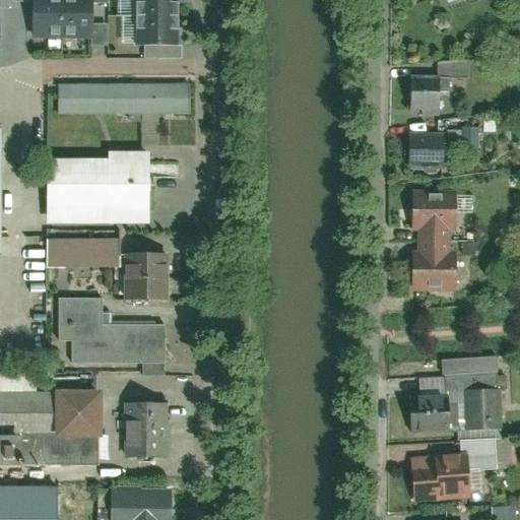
[(65,1),(38,0),(37,37),(65,37),(65,1)]
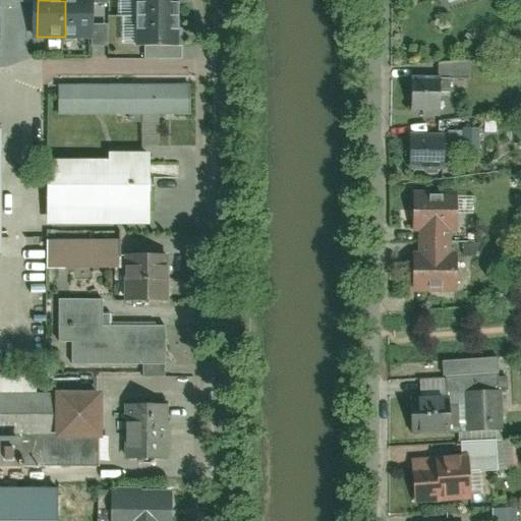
[(178,16),(177,0),(135,0),(136,17),(178,16)]
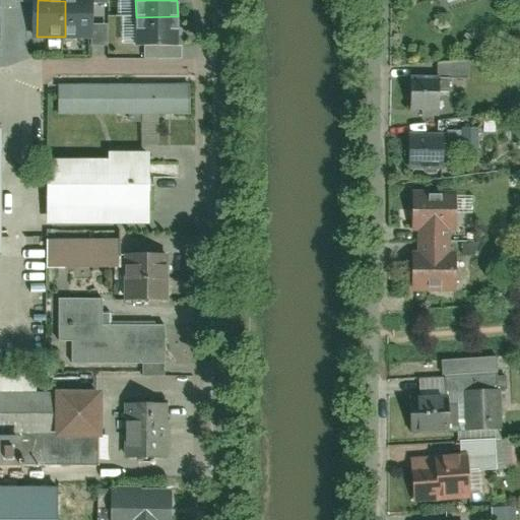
[(93,1),(65,1),(65,37),(92,38),(93,1)]
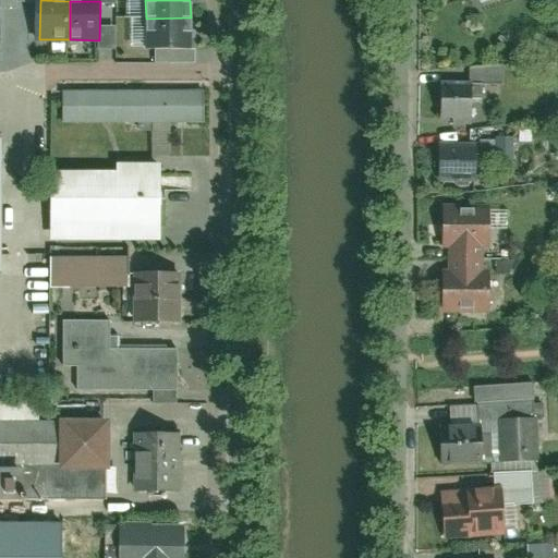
[(191,49),(191,17),(146,19),(146,49),(191,49)]
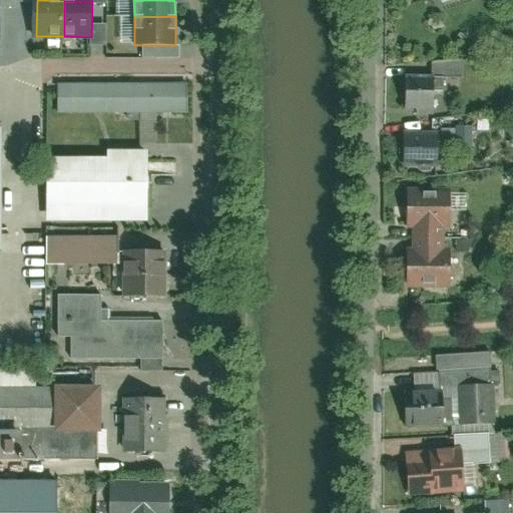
[(437,116),(435,81),(398,83),(400,118),(437,116)]
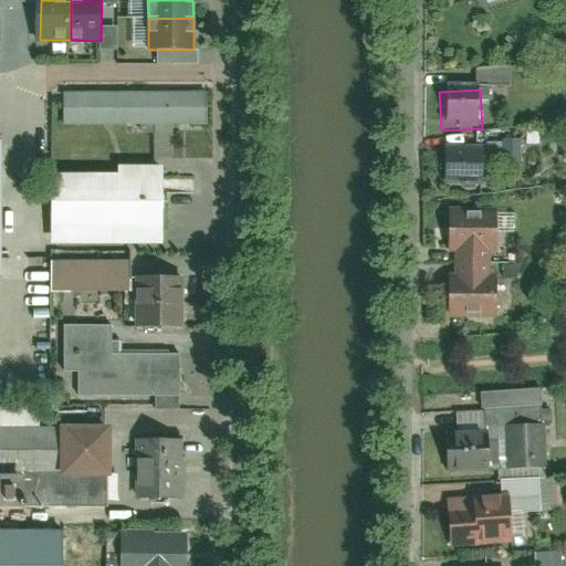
[(64,94),(64,125),(205,126),(205,95),(64,94)]
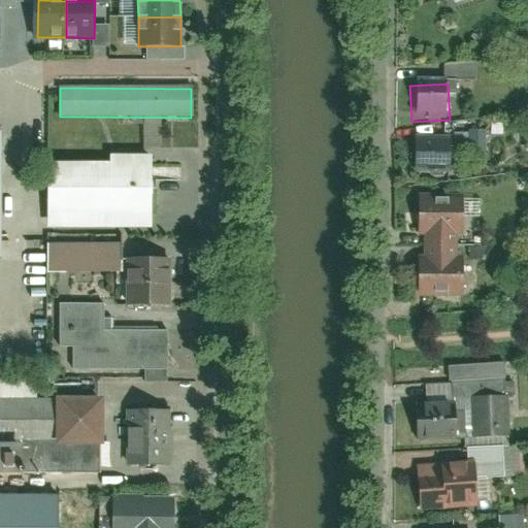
[(0,472),(99,473),(100,400),(36,399),(36,381),(0,380),(0,215),(1,92),(0,91),(0,472)]
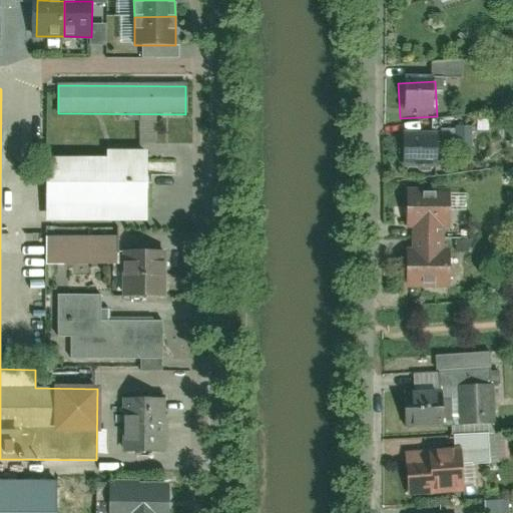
[(469,147),(470,128),(444,127),(443,146),(469,147)]
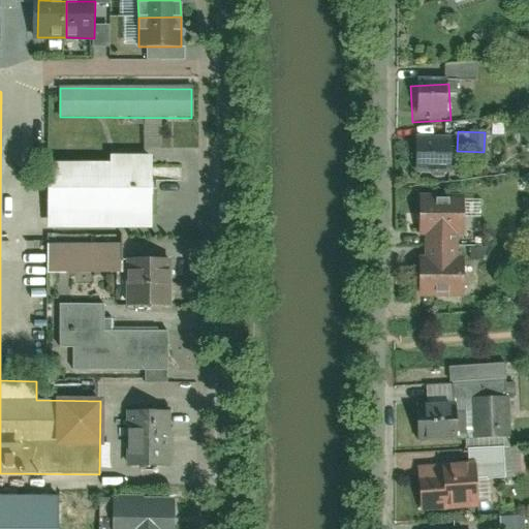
[(455,173),(449,139),(413,145),(418,178),(455,173)]
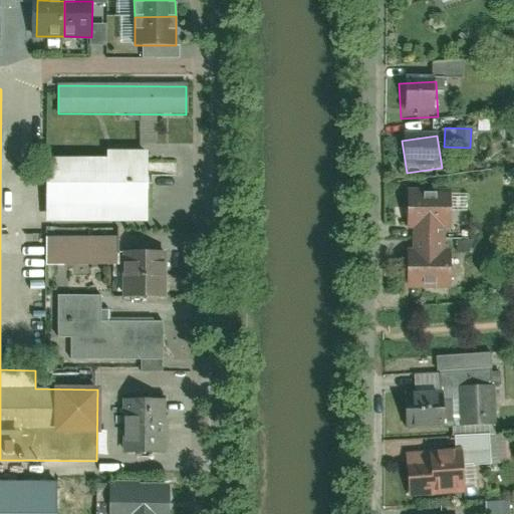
[(103,159),(45,158),(45,221),(144,221),(145,152),(103,152),(103,159)]
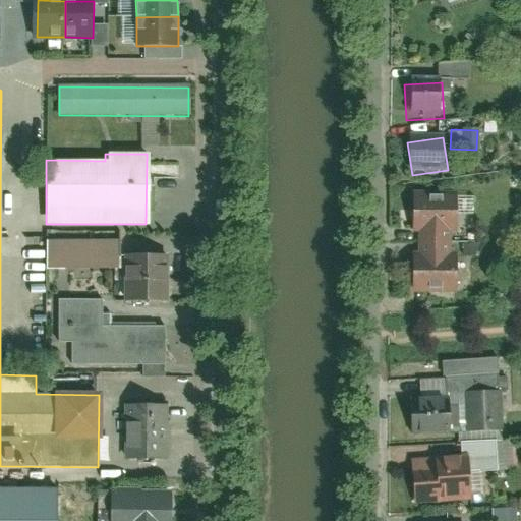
[(454,226),(453,201),(409,205),(411,229),(421,228),(423,264),(413,265),(415,287),(458,284),(456,259),(447,259),(445,227),(454,226)]
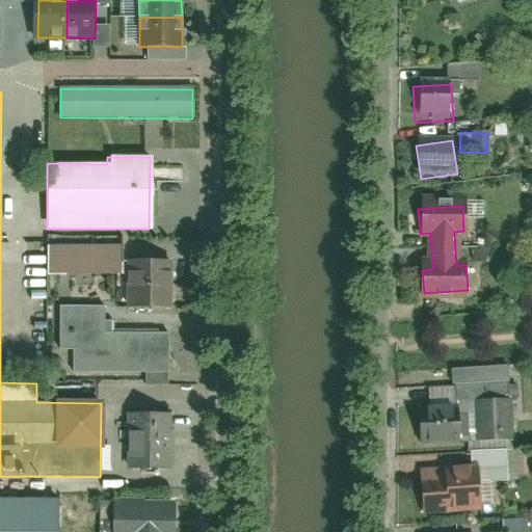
[(48,245),(48,273),(121,273),(121,304),(155,304),(154,259),(122,259),(122,245),(48,245)]
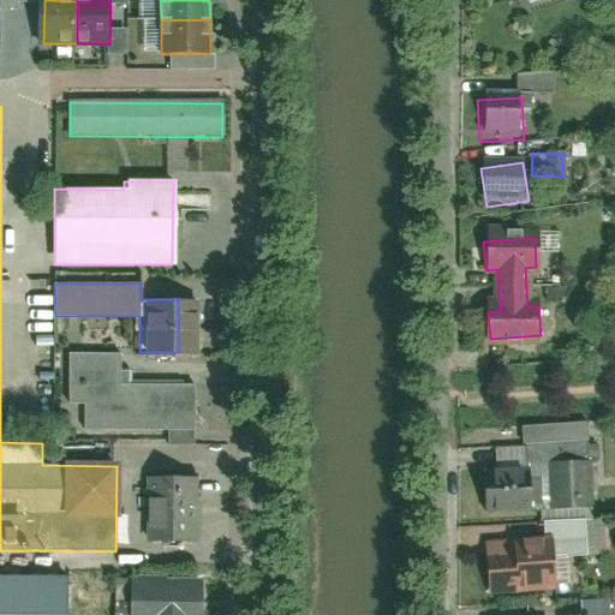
[(166,447),(193,447),(193,384),(121,384),(121,353),(66,353),(66,402),(83,402),(83,431),(166,431),(166,447)]
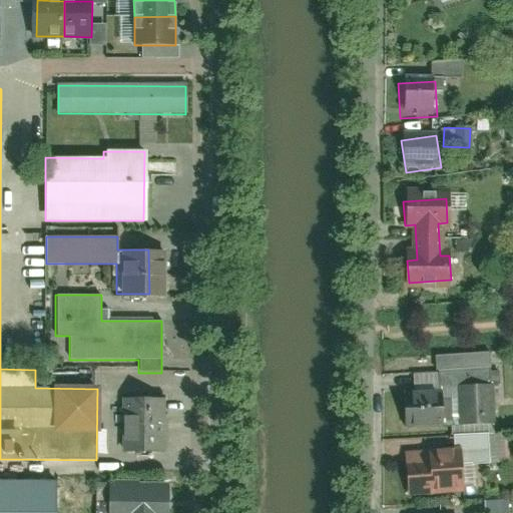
[(442,425),(441,392),(406,394),(407,427),(442,425)]
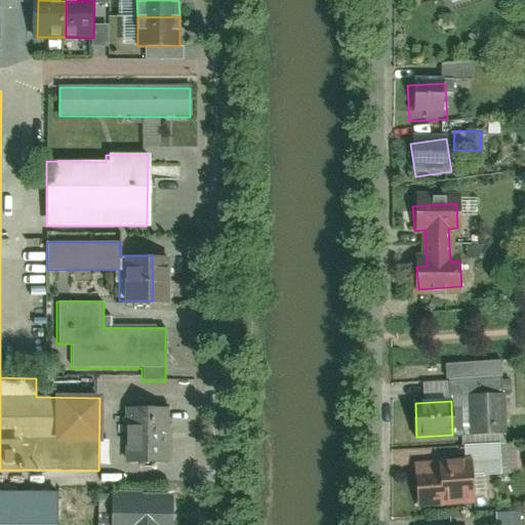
[(161,406),(123,407),(124,463),(162,463),(161,406)]
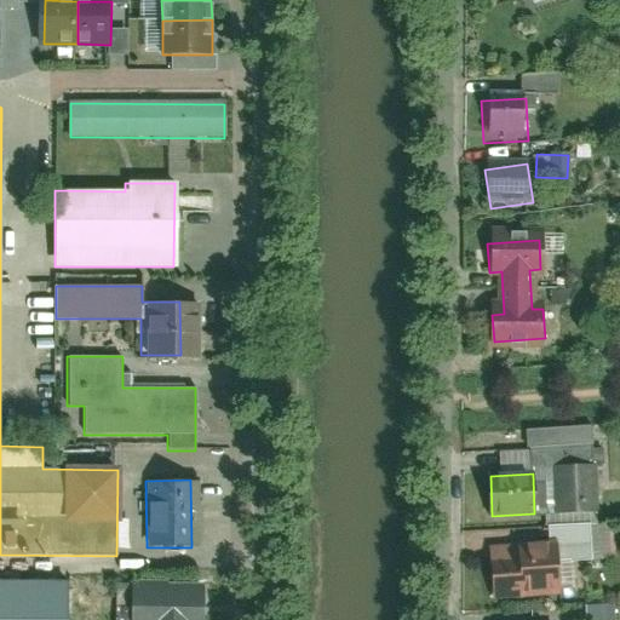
[(568,595),(564,541),(498,546),(501,600),(568,595)]
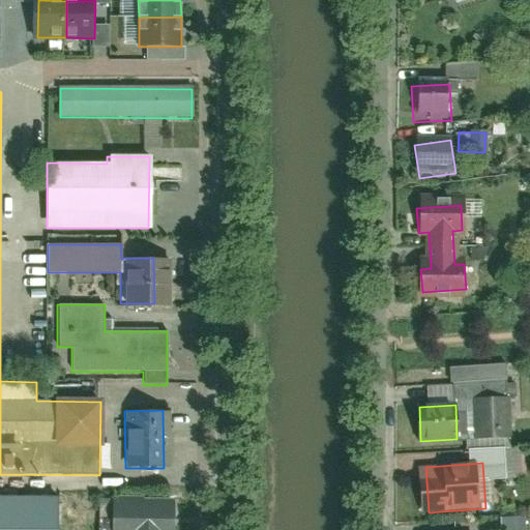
[(0,493),(0,529),(62,529),(63,495),(0,493)]
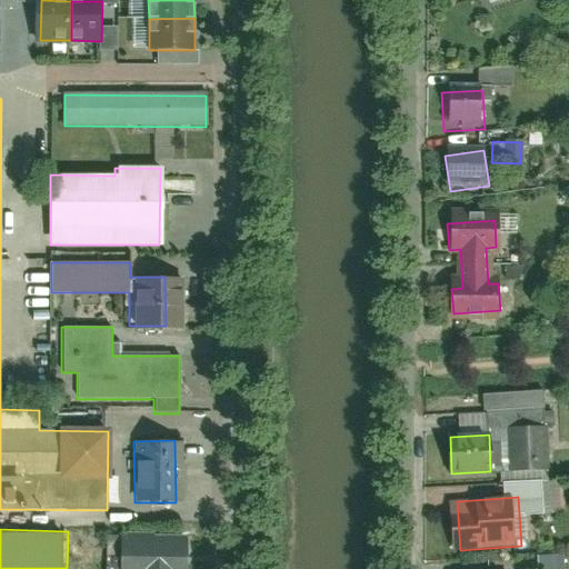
[(185,568),(185,538),(122,538),(122,568),(185,568)]
